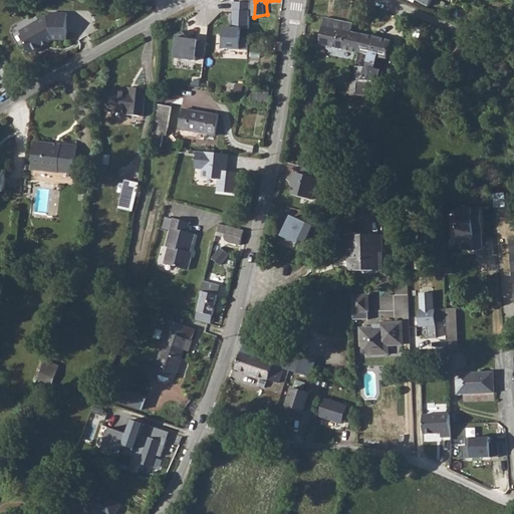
[(68,38),(64,11),(47,13),(47,16),(45,17),(19,32),(25,42),(24,44),(30,53),(32,54),(42,48),(42,46),(54,39),(68,38)]
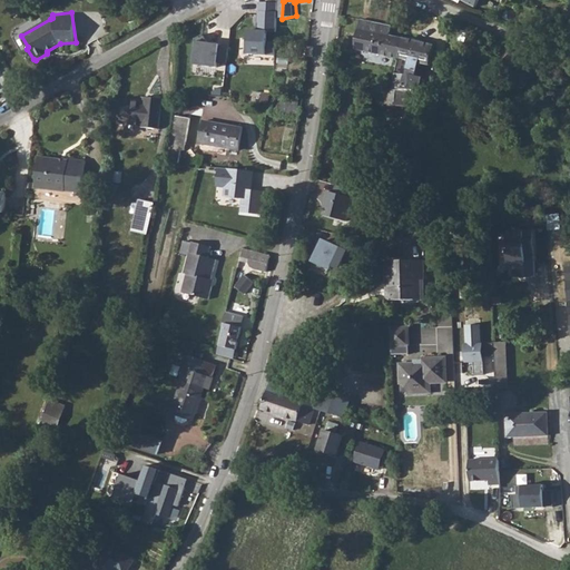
[(361,21),(355,49),(396,59),(401,38),(390,35),(391,28),(383,26),(372,23),(361,21)]
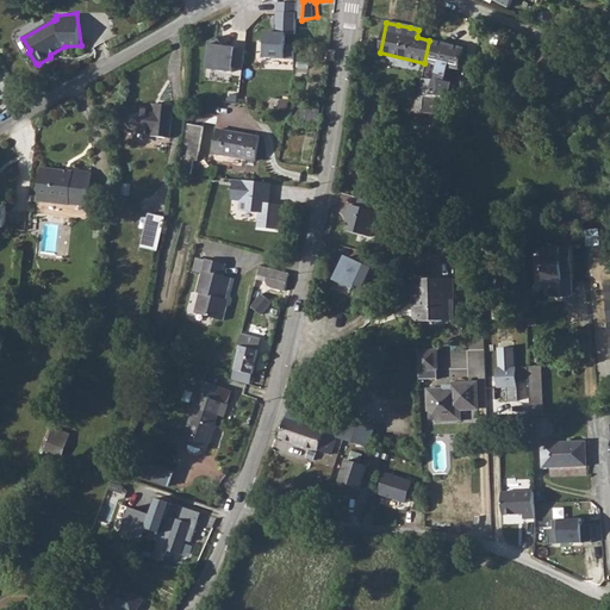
[(288,32),(268,31),(267,57),(296,58),(297,44),(288,44),(288,32)]
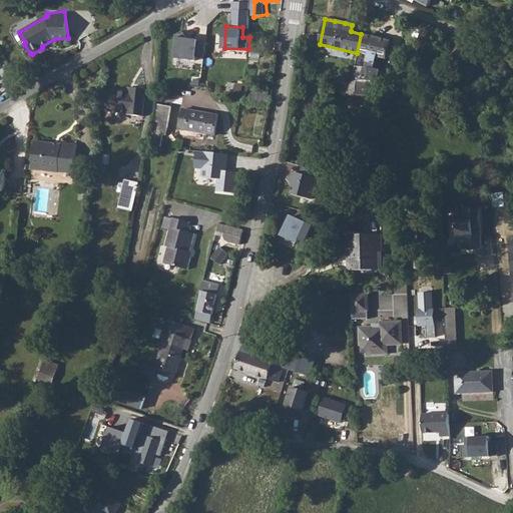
[(173,57),(195,59),(197,40),(186,37),(182,30),(173,34),(175,36),(173,57)]
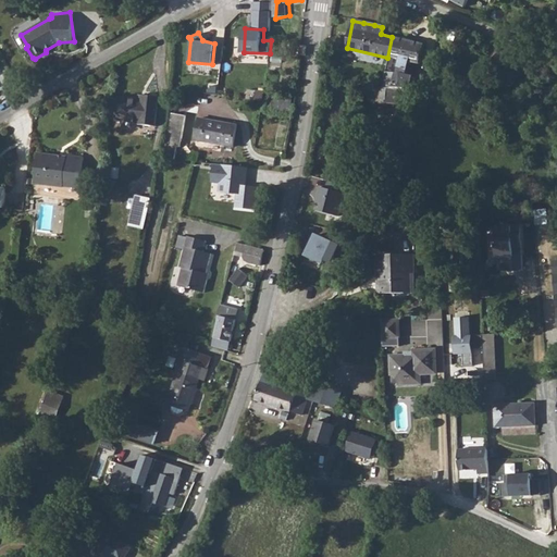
[(392,37),(387,58),(399,60),(408,62),(409,62),(420,64),(424,44),(392,37)]
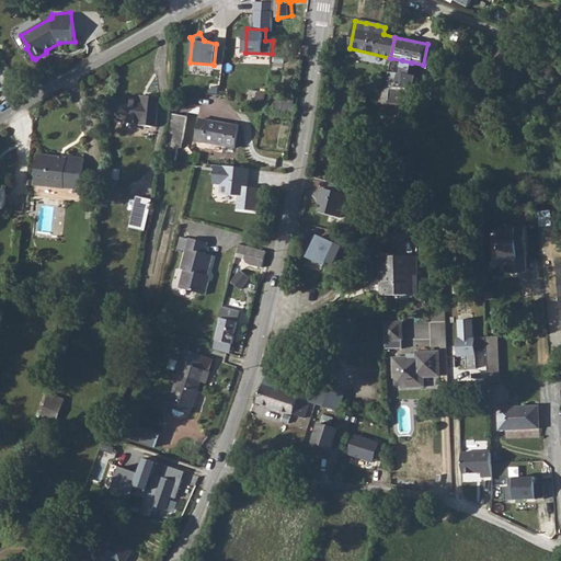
[(389,90),(388,92),(387,94),(399,99),(400,96),(410,100),(412,95),(418,79),(409,76),(408,76),(399,73),(390,70),(384,88),(389,90)]
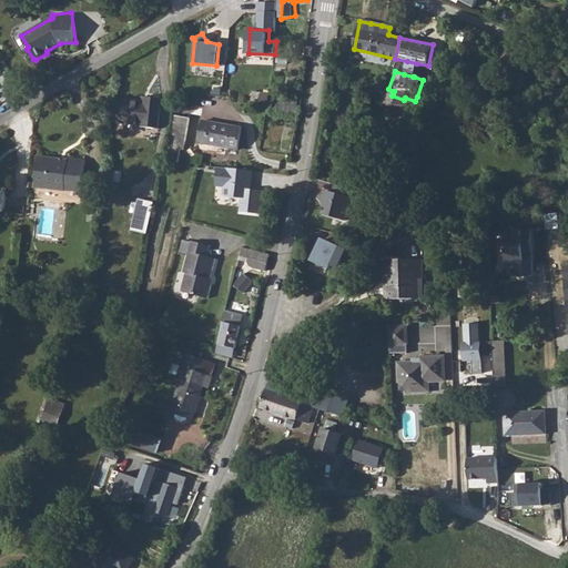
[(127,90),(124,115),(163,119),(166,88),(148,87),(148,92),(127,90)]
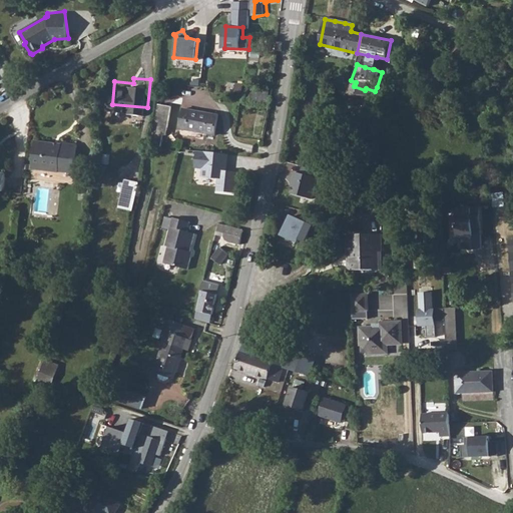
[(180,102),(167,101),(164,131),(177,132),(180,102)]
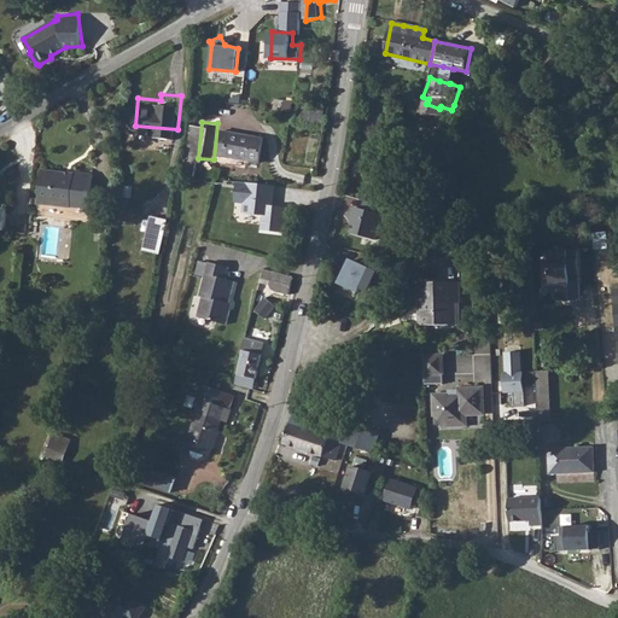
[(272,155),(275,130),(233,126),(229,150),(272,155)]
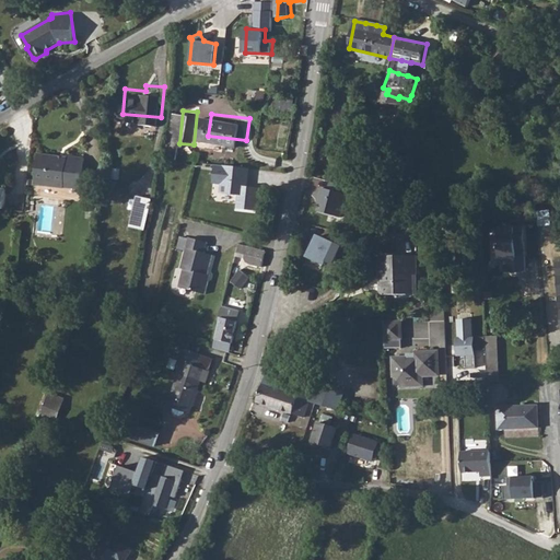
[(70,159),(45,154),(41,186),(71,190),(71,186),(88,188),(91,158),(71,155),(70,159)]
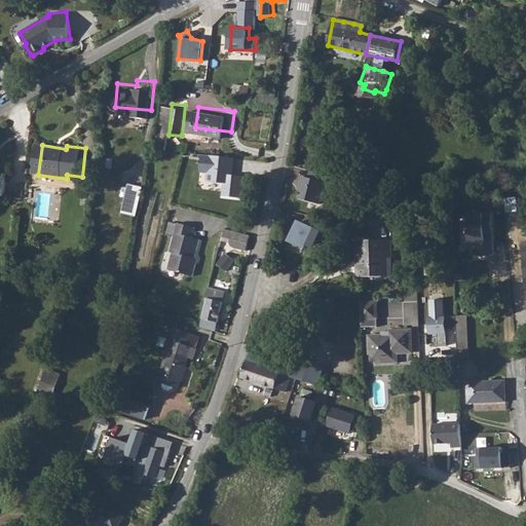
[(242,198),(245,177),(233,175),(234,159),(201,156),(200,173),(207,174),(205,182),(224,183),(223,196),(242,198)]
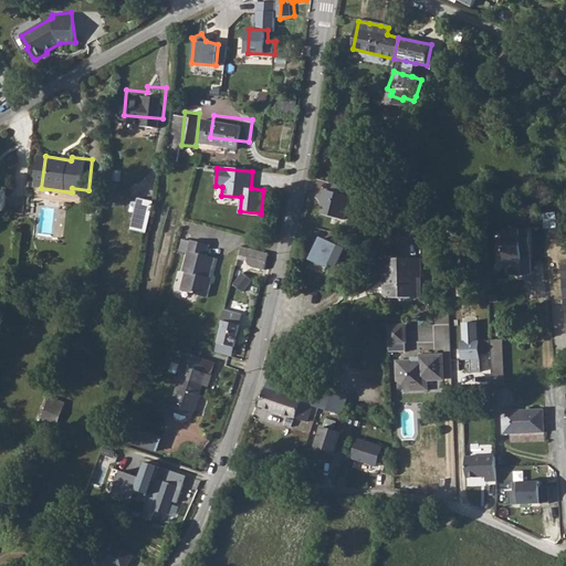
[(0,209),(12,210),(13,189),(0,188),(0,209)]
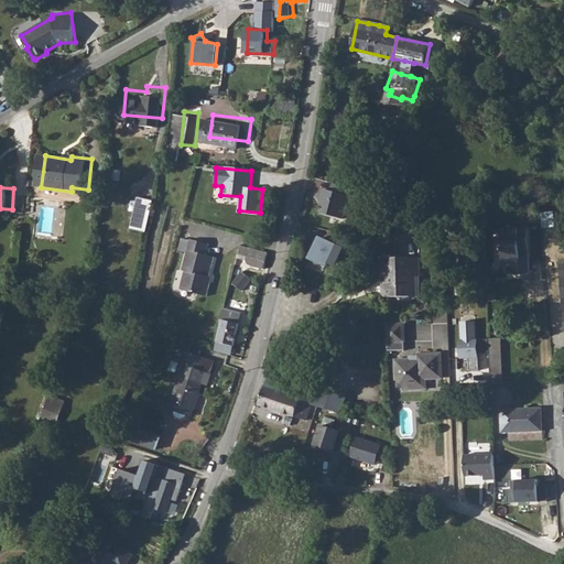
[(329,193),(324,191),(322,199),(324,201),(322,206),(320,215),(343,220),(348,197),(345,196),(329,193)]
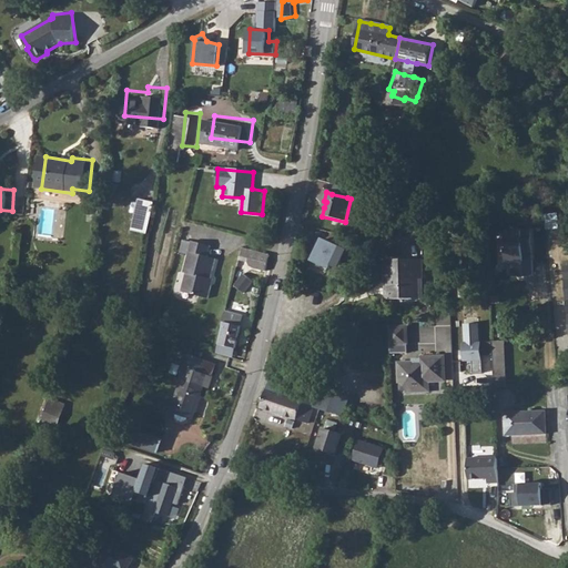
[(146,236),(153,203),(145,202),(140,201),(134,229),(133,233),(146,236)]
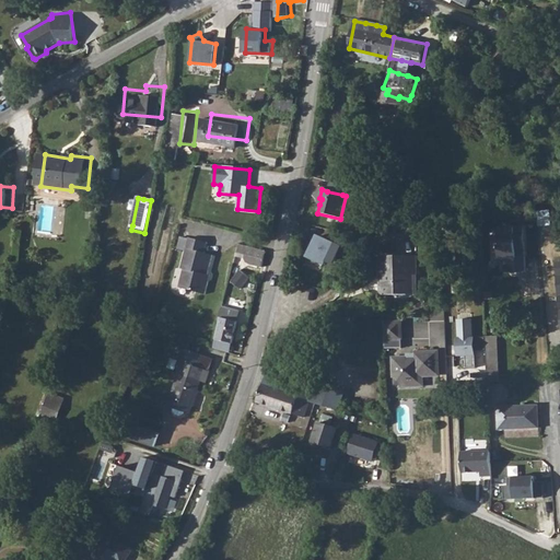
[(516,270),(527,270),(527,226),(498,226),(498,263),(516,263),(516,270)]
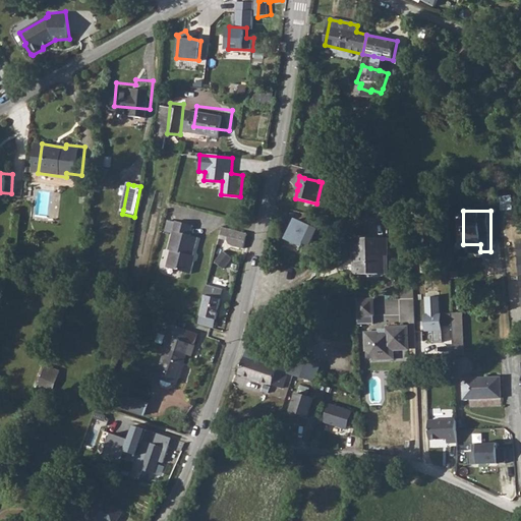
[(198,223),(180,219),(174,248),(176,248),(172,266),(196,271),(198,259),(199,257),(205,235),(196,233),(198,223)]
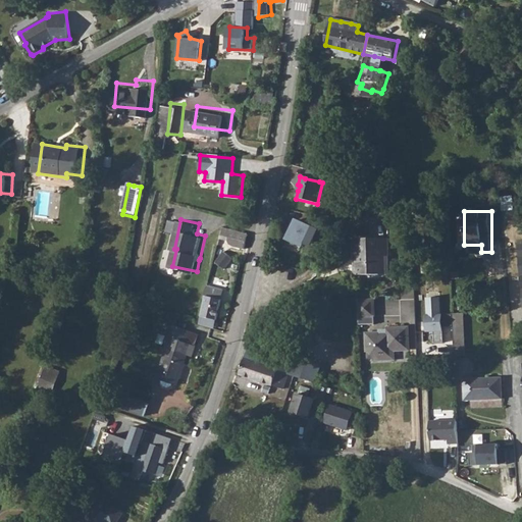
[(309,228),(292,220),(283,238),(301,246),(309,228)]
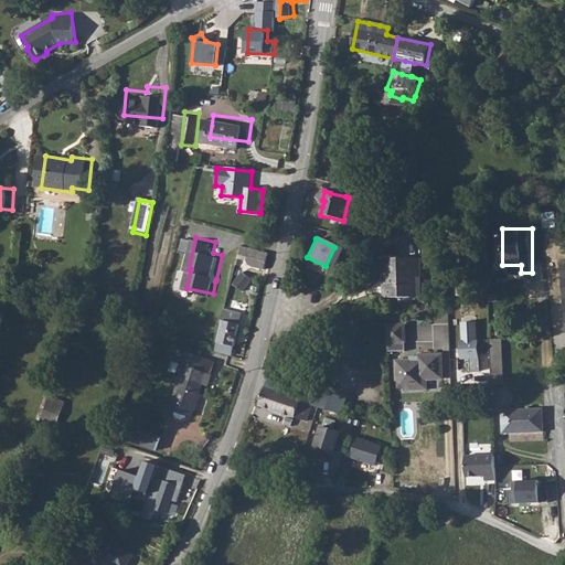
[(276,253),(256,249),(254,260),(260,267),(273,269),(276,253)]
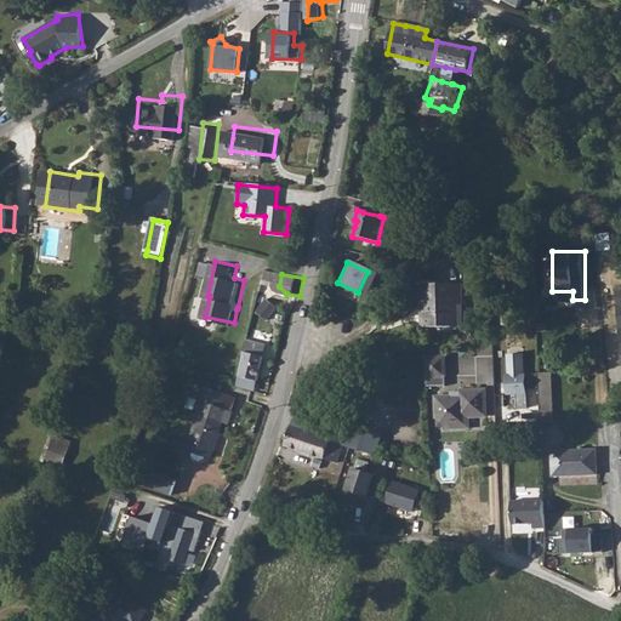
[(426,307),(420,307),(420,324),(449,323),(449,307),(460,307),(460,279),(425,279),(426,307)]
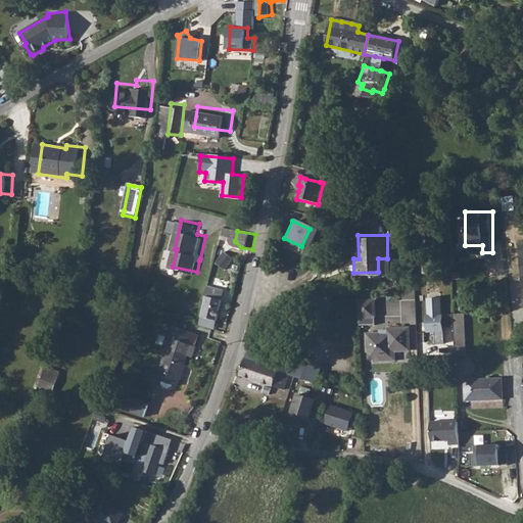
[(225,251),(217,263),(226,269),(234,257),(225,251)]
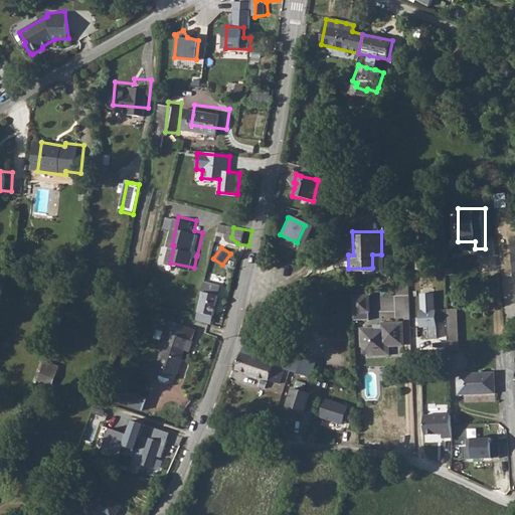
[(228,286),(210,282),(206,294),(209,295),(204,312),(221,316),(228,286)]
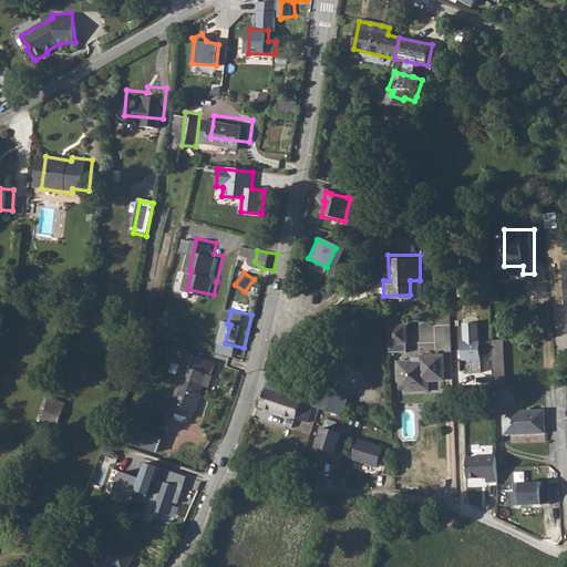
[(481,322),(462,322),(463,360),(472,360),(472,372),(482,372),(481,322)]
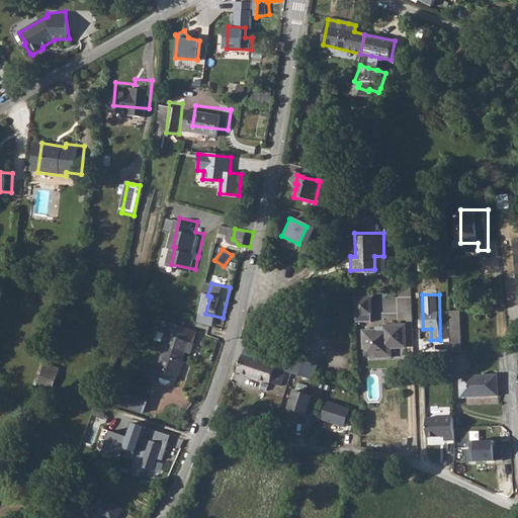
[(369,310),(354,310),(354,320),(370,319),(369,310)]
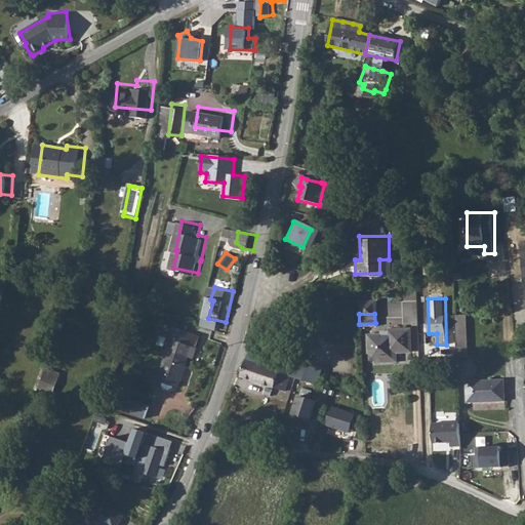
[(381,332),(366,333),(366,351),(374,358),(378,358),(391,357),(391,350),(408,349),(408,327),(387,328),(381,332)]
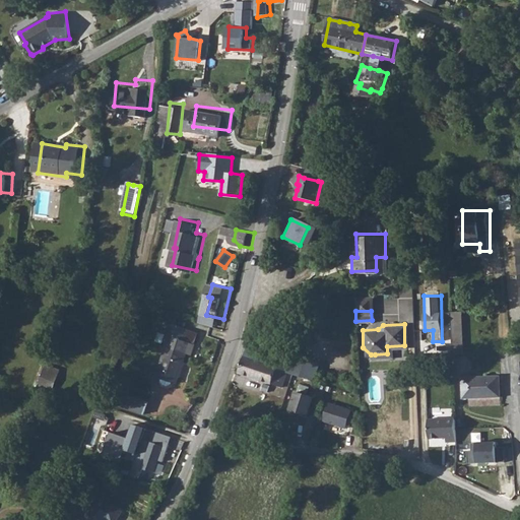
[(460,324),(450,324),(452,363),(462,363),(460,324)]
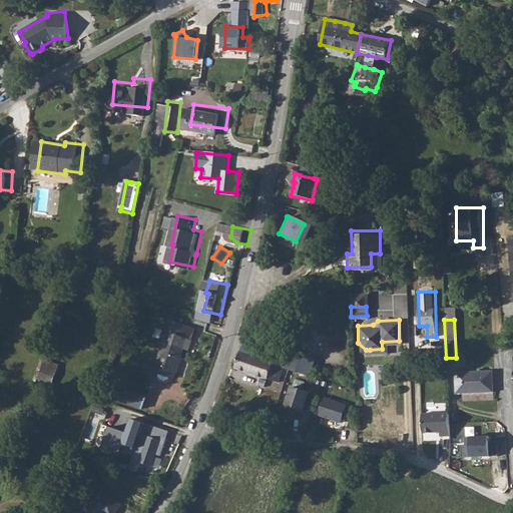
[(199,336),(170,326),(168,330),(170,341),(159,368),(165,370),(163,375),(170,378),(172,373),(177,374),(190,345),(194,346),(199,336)]
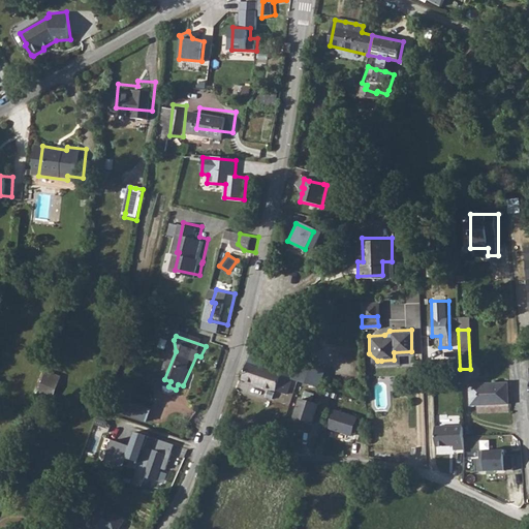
[(247,352),(240,381),(284,394),(291,369),(281,367),(282,364),(272,361),(272,360),(256,355),(256,352),(255,349),(253,348),(251,348),(250,350),(249,352),(247,352)]
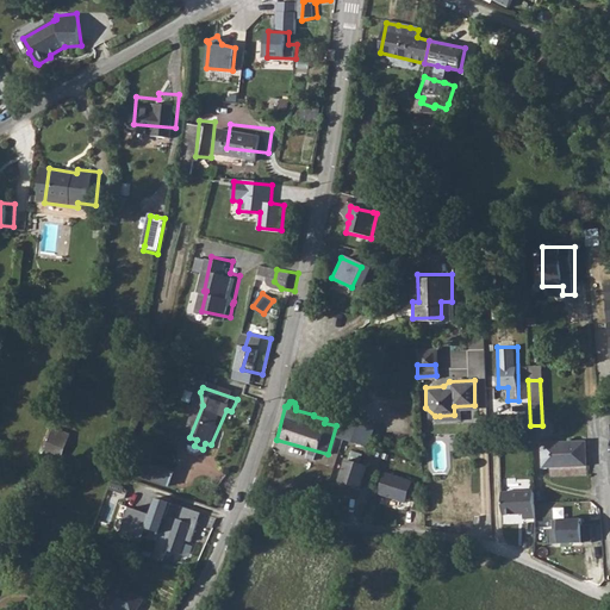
[(70,435),(56,430),(47,456),(62,461),(70,435)]
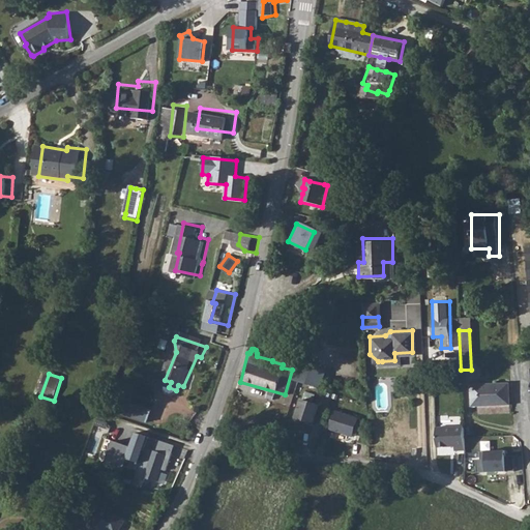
[(321,396),(303,390),(293,418),(311,424),(321,396)]
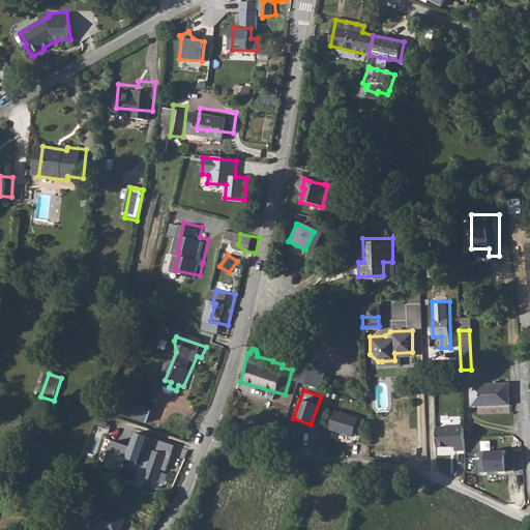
[(508,393),(471,394),(471,416),(508,415),(508,393)]
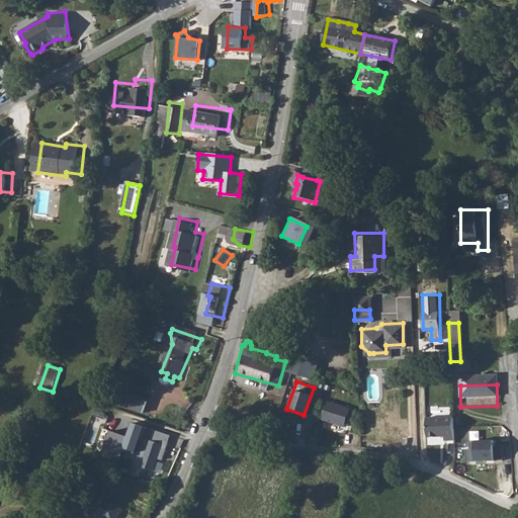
[(152,396),(130,387),(125,398),(147,407),(152,396)]
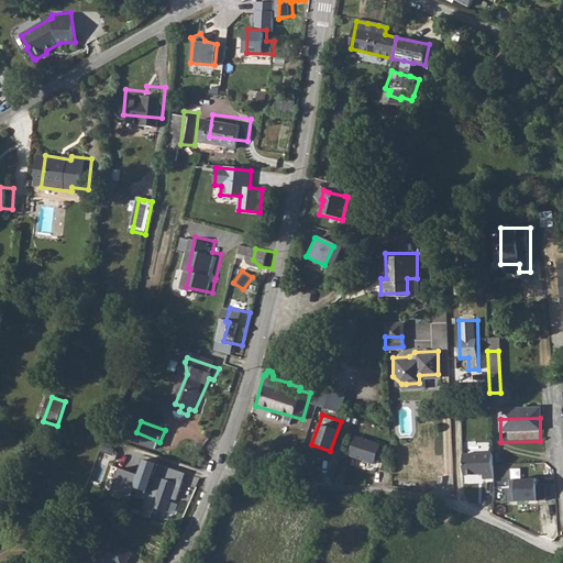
[(383,443),(356,435),(350,456),(376,464),(383,443)]
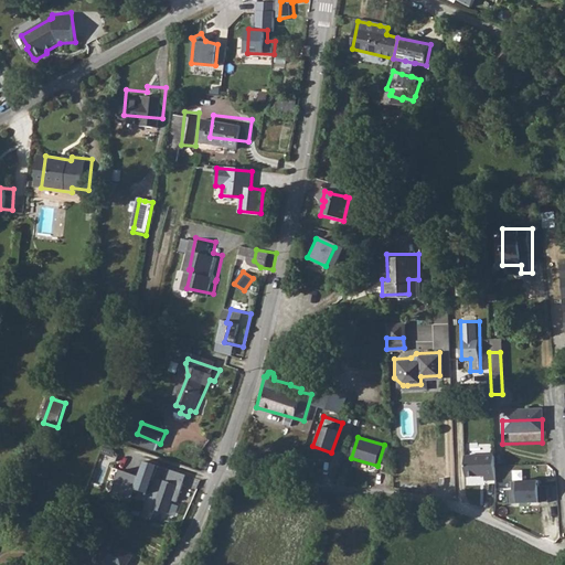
[(494,482),(493,456),(464,457),(465,479),(483,478),(483,482),(494,482)]
